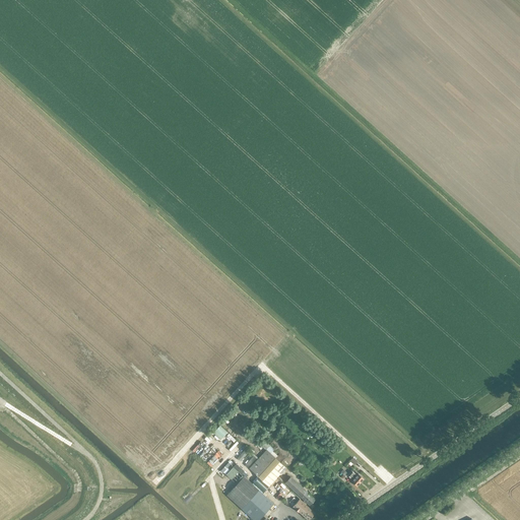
[(220,439),(228,431),(220,425),(213,432),(220,439)]
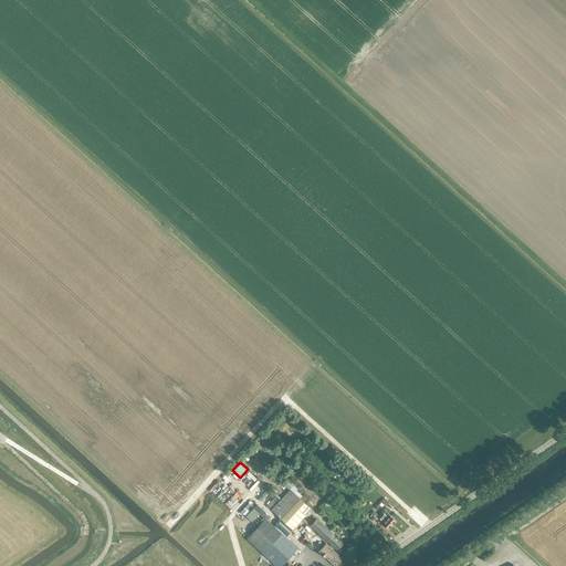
[(230,479),(226,475),(223,478),(233,485),(239,478),(234,473),(230,479)]
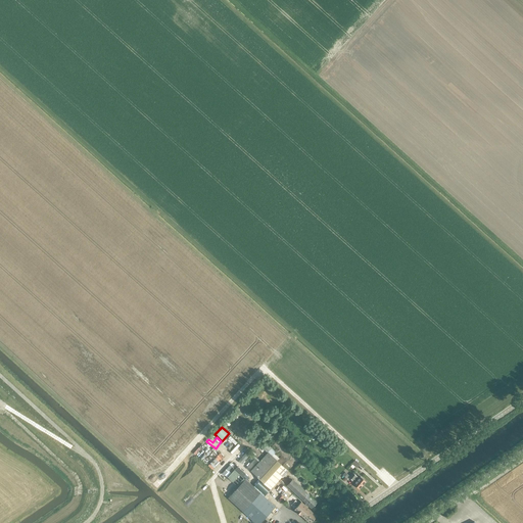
[(236,458),(240,461),(248,452),(244,447),(236,458)]
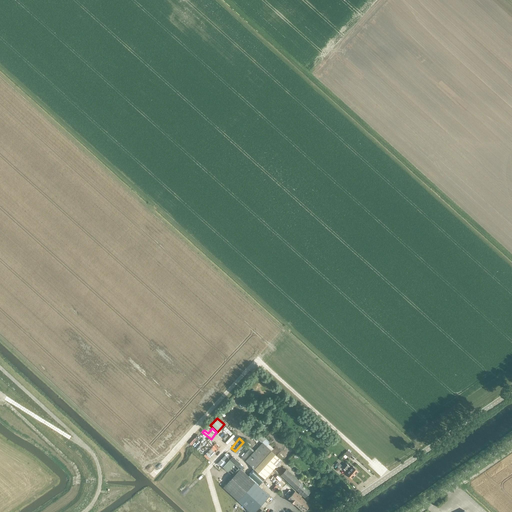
[(262,442),(262,443),(245,461),(265,479),(282,460),(265,445),(269,441),(265,438),(262,442)]
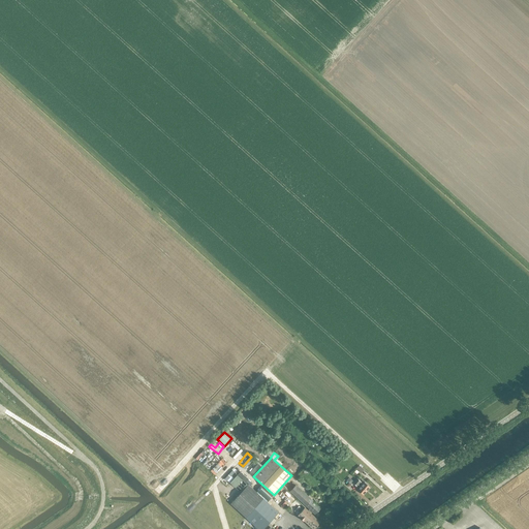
[(211,470),(215,474),(227,462),(223,458),(211,470)]
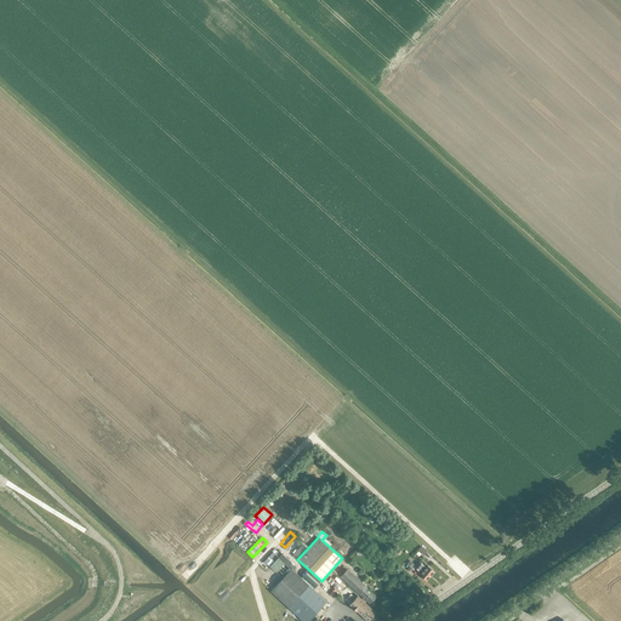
[(265,562),(267,563),(275,553),(273,552),(265,562)]
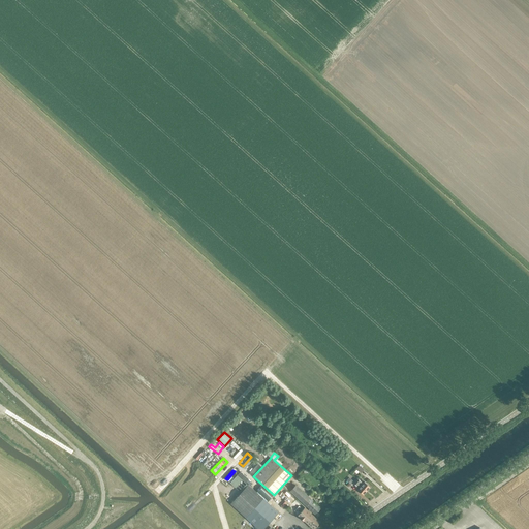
[(239,475),(231,484),(242,493),(249,485),(239,475)]
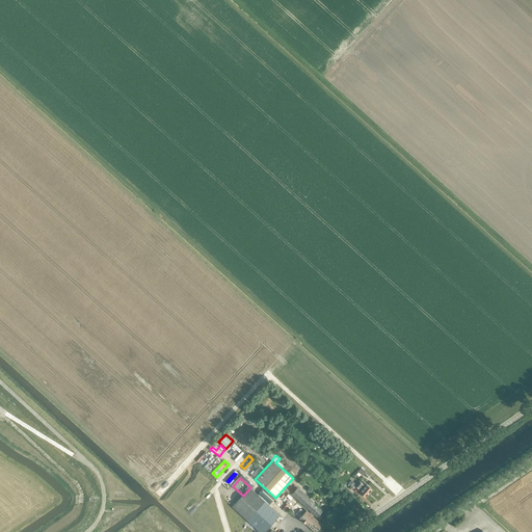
[(373,490),(367,485),(366,486),(360,481),(357,483),(369,494),(373,490)]
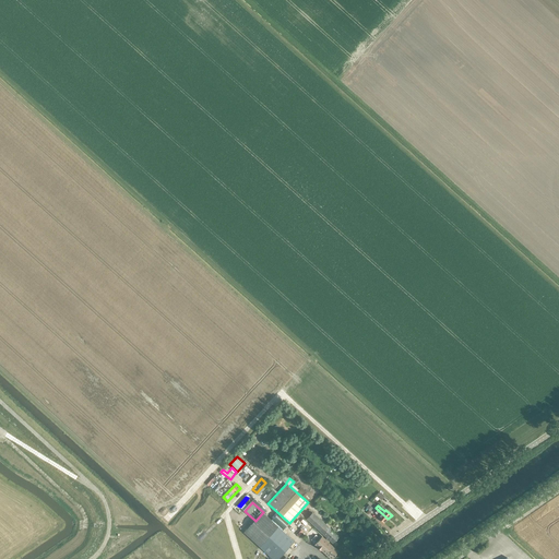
[(384,523),(388,519),(376,508),(373,510),(380,516),(379,518),(384,523)]
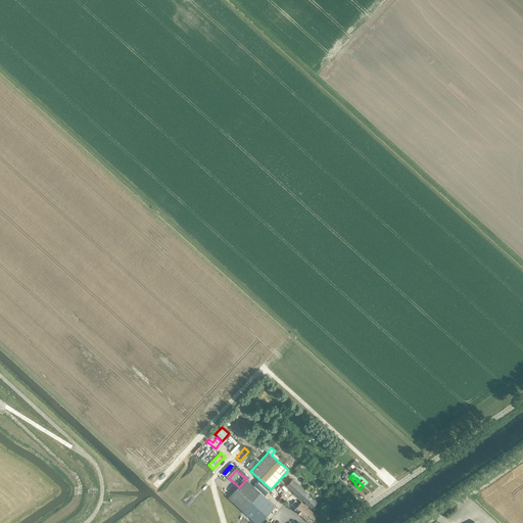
[(255,522),(260,522),(266,518),(276,507),(246,479),(239,487),(229,497),(255,522)]
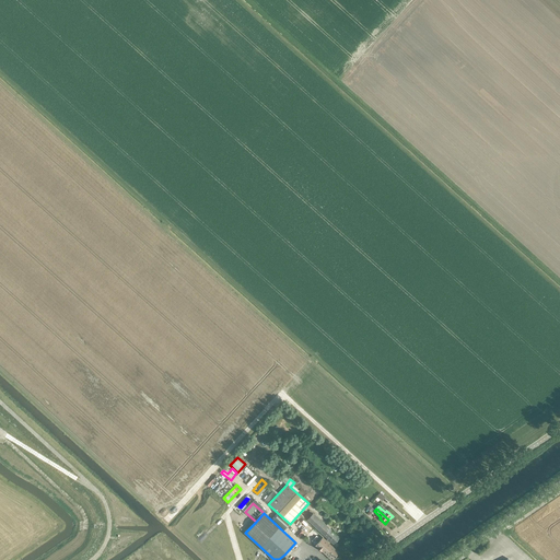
[(316,546),(330,559),(333,559),(339,552),(328,543),(329,540),(334,545),(340,537),(314,514),(307,521),(328,539),(327,541),(323,538),(316,546)]
